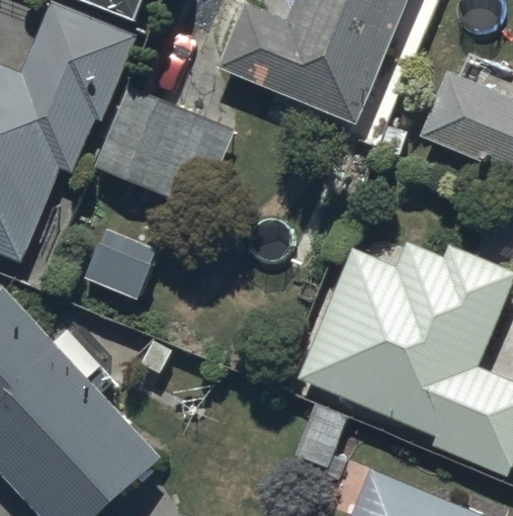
[(0,255),(20,264),(58,170),(74,173),(135,33),(51,0),(19,73),(0,66),(0,255)]
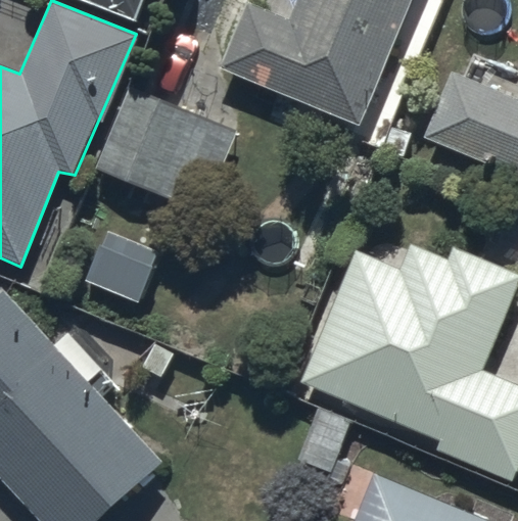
[(99,0),(137,14),(142,0),(99,0)]
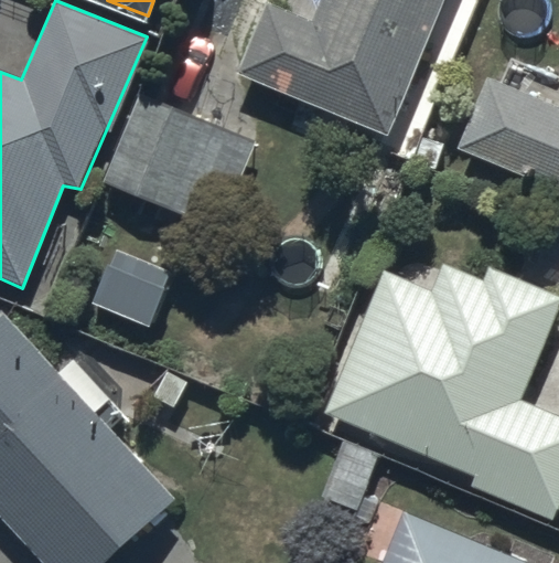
[(280,0),(259,0),(230,73),(380,134),(434,0),(326,0),(320,17),(280,0)]
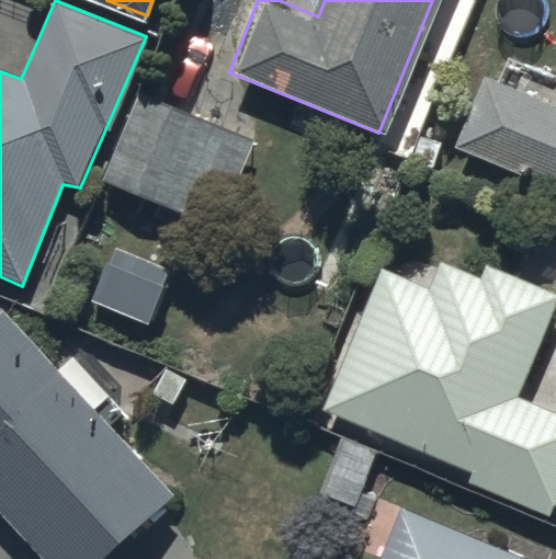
[(479,76),(452,145),(555,185),(555,100),(554,105),(479,76)]
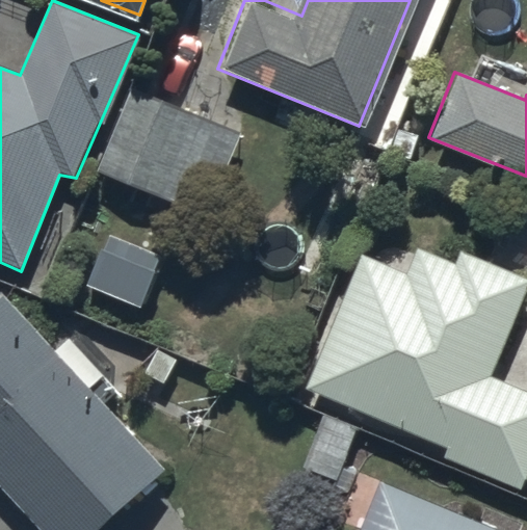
[(237,126),(128,85),(96,173),(205,212),(237,126)]
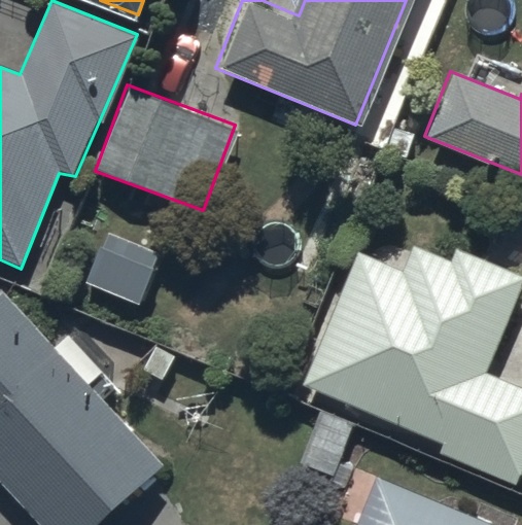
[(521,462),(521,384),(490,369),(521,289),(521,276),(456,247),(448,264),(409,248),(397,270),(361,254),(304,383),(514,484),(521,462)]
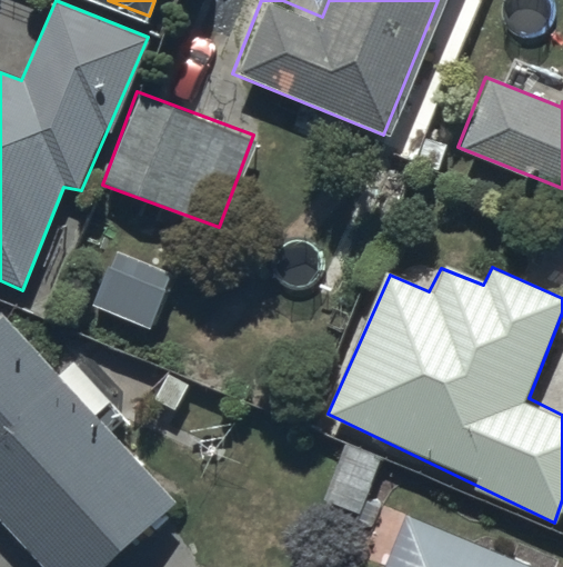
[(0,511),(49,566),(106,566),(180,501),(1,304),(0,305),(0,511)]
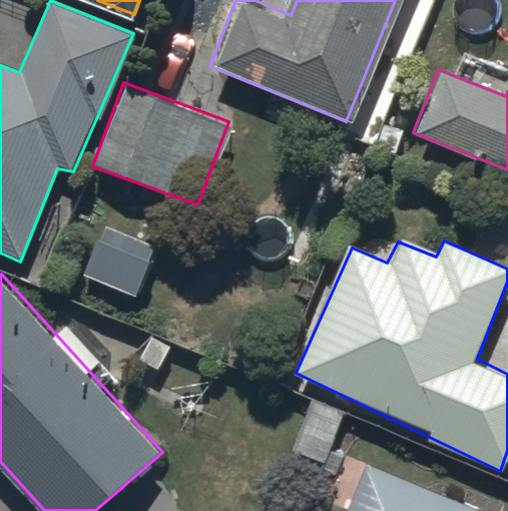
[(470,510),(370,469),(352,510),(470,510)]
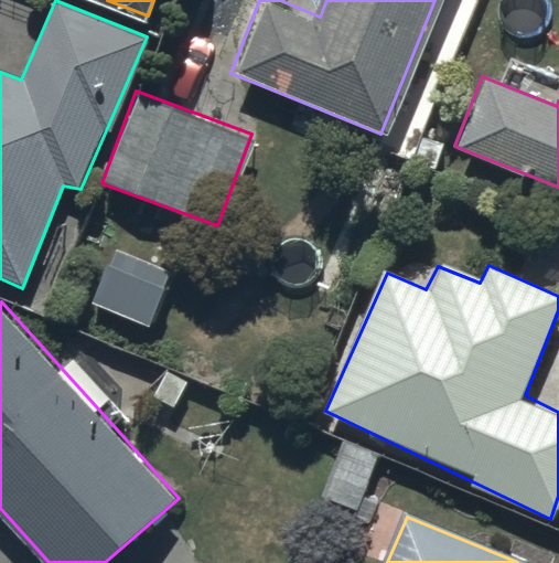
All buildings are outlined.
